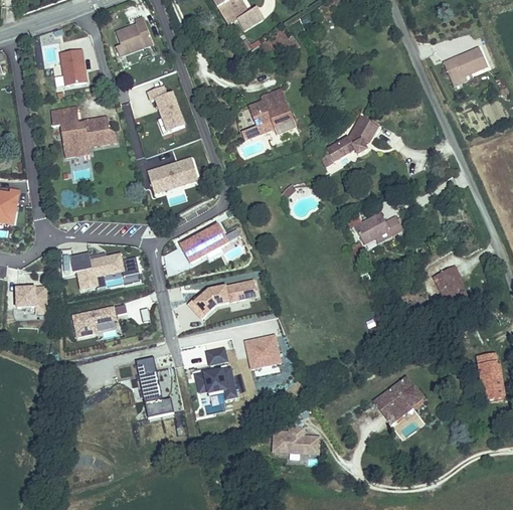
[(216,0),(234,18),(241,12),(245,14),(255,4),(251,0),(216,0)]
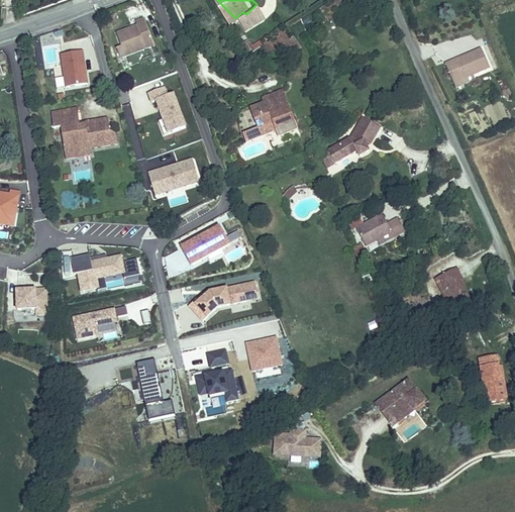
[(339,7),(335,0),(323,0),(315,5),(318,10),(321,8),(326,15),(339,7)]
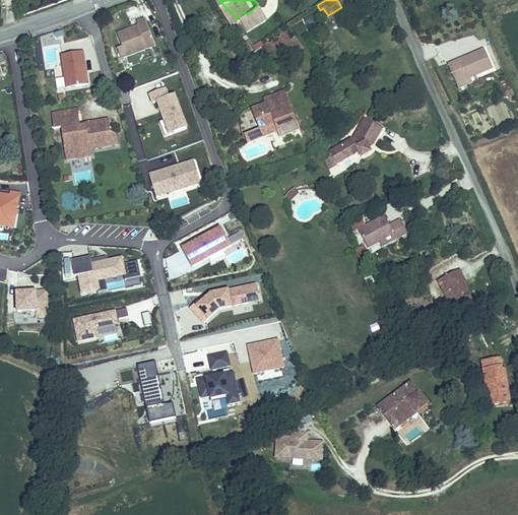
[(135,20),(115,28),(120,42),(115,43),(118,54),(152,41),(144,14),(135,17),(135,20)]
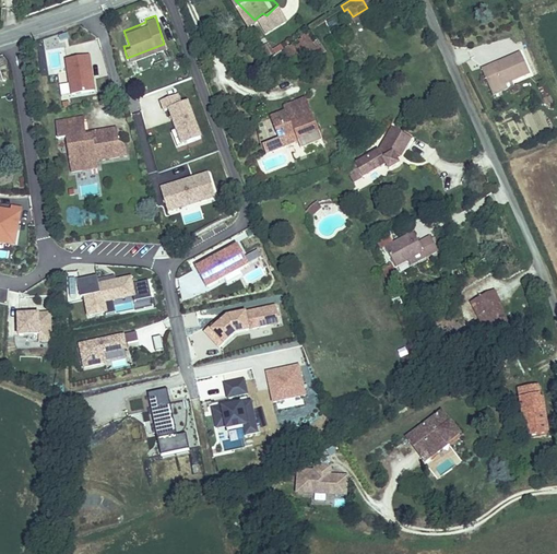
[(310,25),(281,44),(293,66),(323,46),(310,25)]
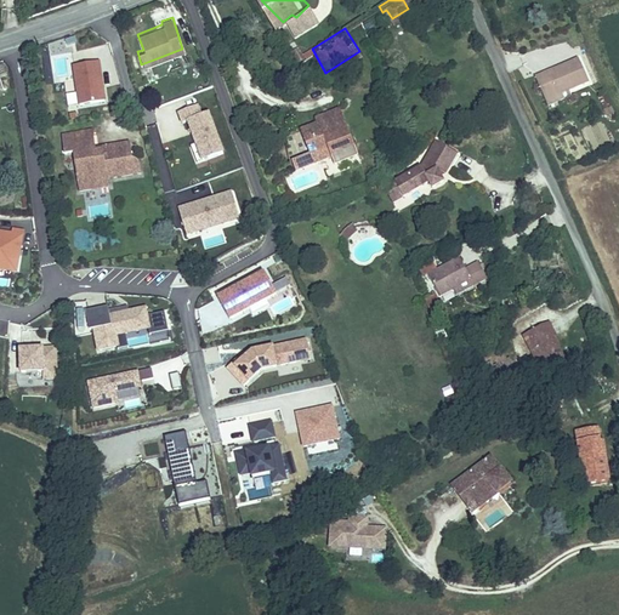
[(578,52),(534,73),(544,96),(588,77),(578,52)]
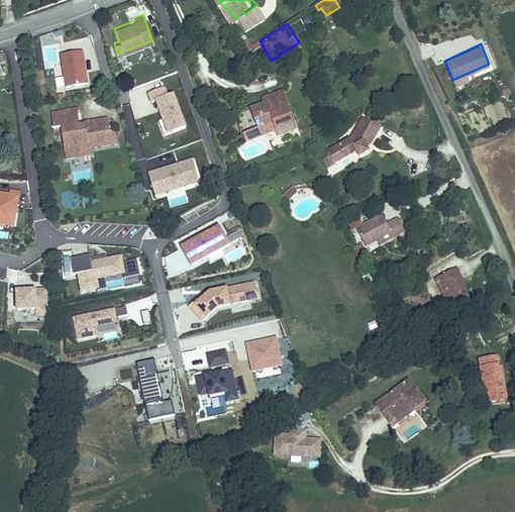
[(86,81),(80,48),(59,52),(65,85),(86,81)]
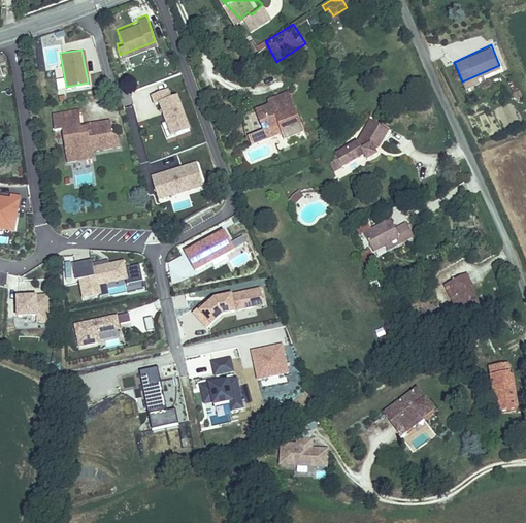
[(56,84),(64,84),(63,74),(55,75),(56,84)]
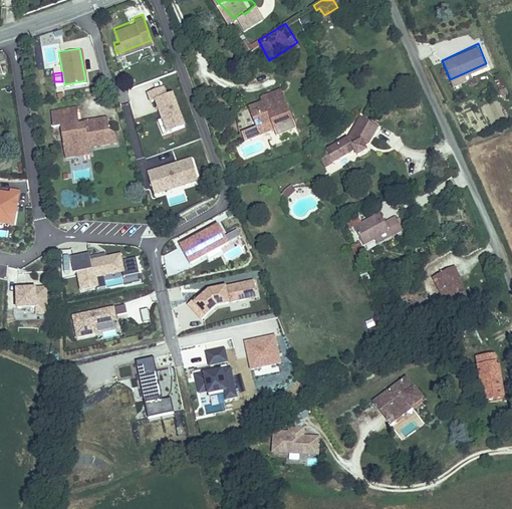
[(162,115),(167,130),(183,123),(171,90),(165,92),(162,84),(147,89),(150,98),(155,96),(157,103),(158,106),(162,115)]
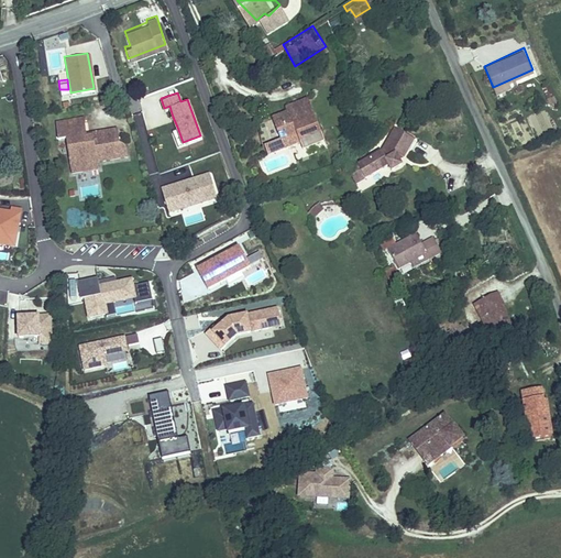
[(286,101),(288,108),(310,99),(308,94),(286,101)]
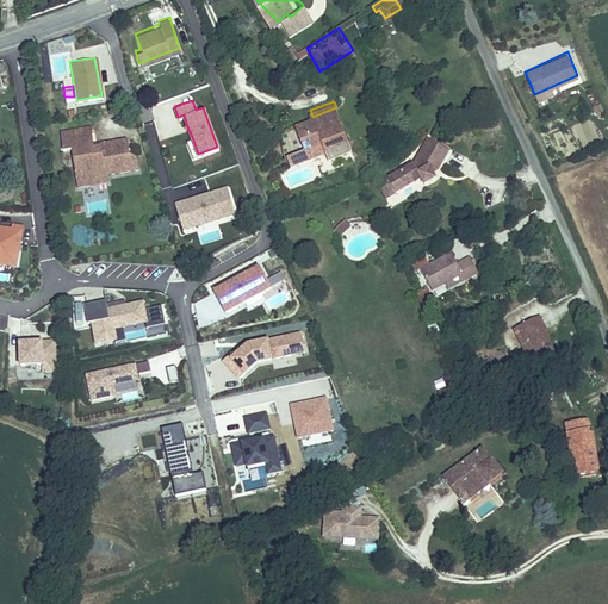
[(312,117),(295,124),(302,144),(320,139),(323,149),(327,156),(351,148),(336,107),(312,117)]
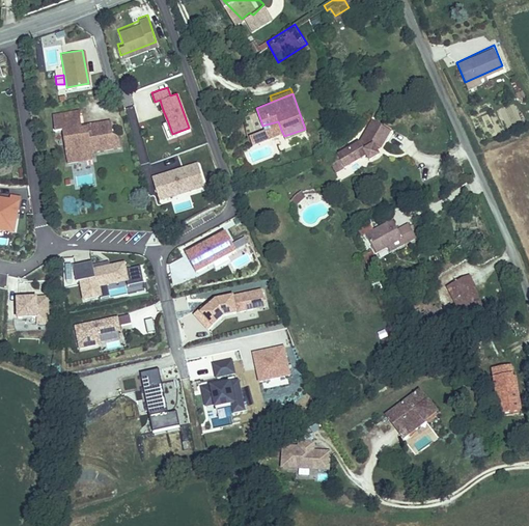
[(262,126),(256,108),(240,114),(242,134),(248,133),(250,140),(281,130),(278,121),(262,126)]
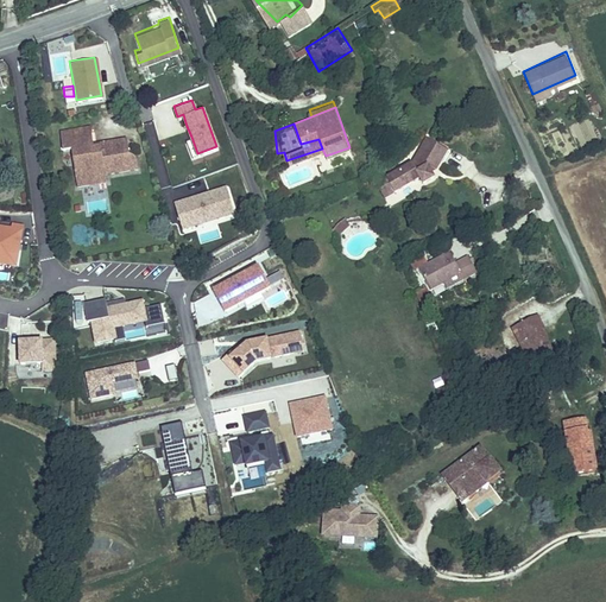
[(92,126),(62,132),(65,150),(73,149),(81,188),(109,181),(108,175),(138,166),(136,153),(128,147),(126,137),(95,143),(92,126)]
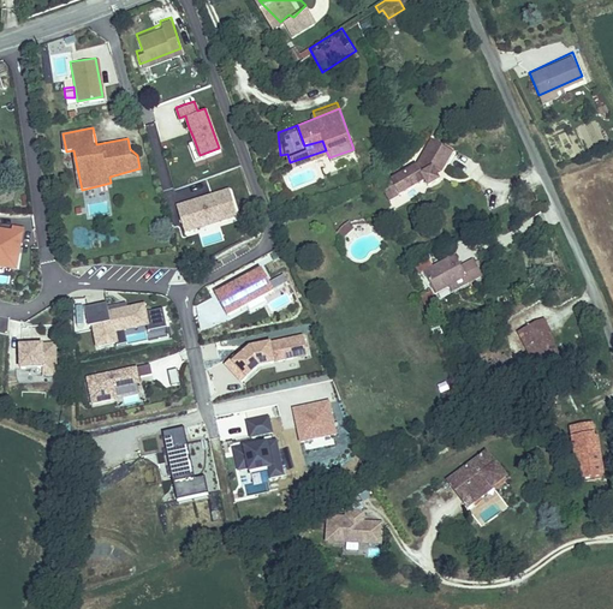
[(450,149),(428,137),(415,160),(387,173),(397,190),(423,175),(427,181),(436,177),(433,169),(439,166),(450,149)]
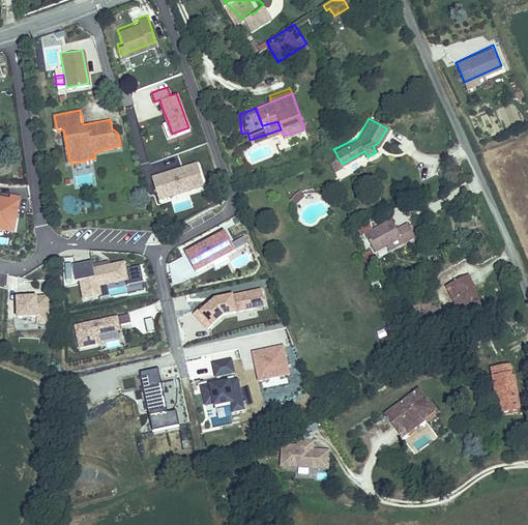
[(167,136),(172,134),(167,119),(162,121),(167,136)]
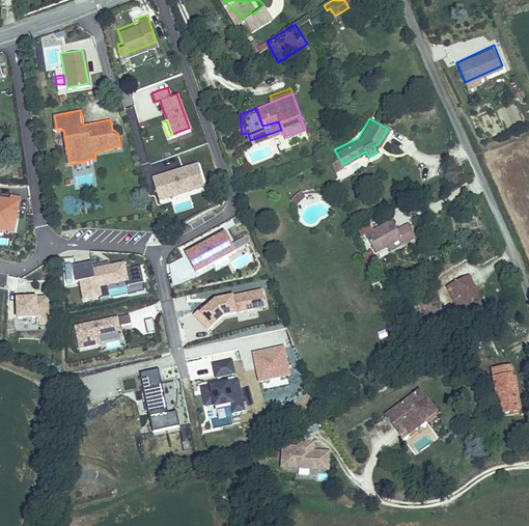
[(190,185),(191,188),(203,184),(195,161),(151,177),(160,199),(167,196),(166,193),(190,185)]
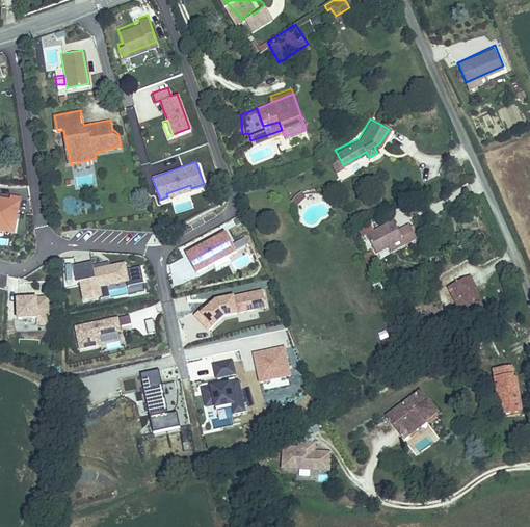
[(77,172),(79,181),(93,179),(90,169),(77,172)]
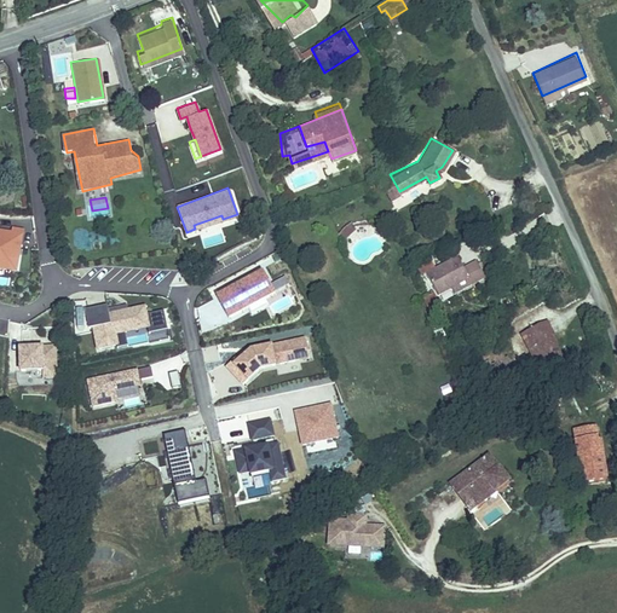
[(223,219),(221,215),(194,225),(195,229),(223,219)]
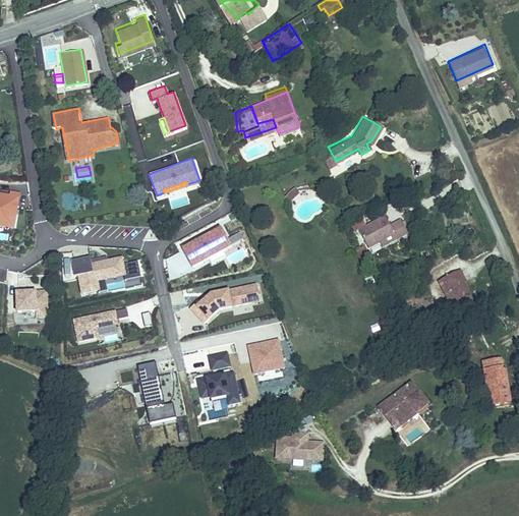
[(289,195),(298,188),(293,182),(284,190),(289,195)]
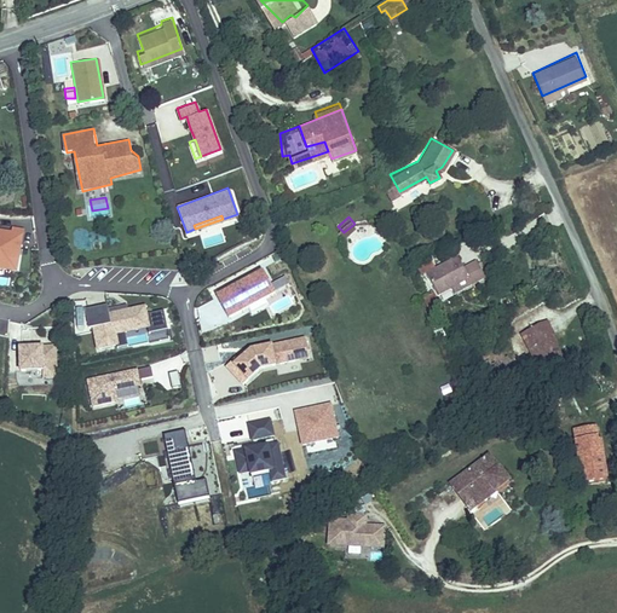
[(22,229),(11,226),(11,231),(0,229),(0,259),(3,260),(1,267),(15,270),(22,229)]
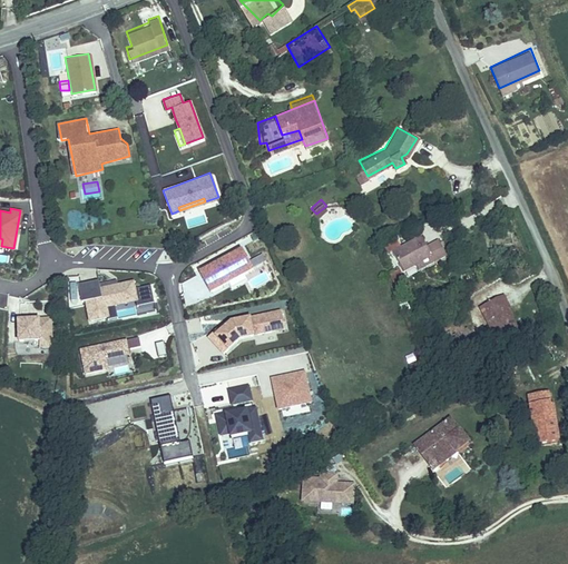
[(420,230),(390,246),(401,268),(414,261),(431,254),(432,258),(446,251),(438,236),(424,241),(420,230)]
